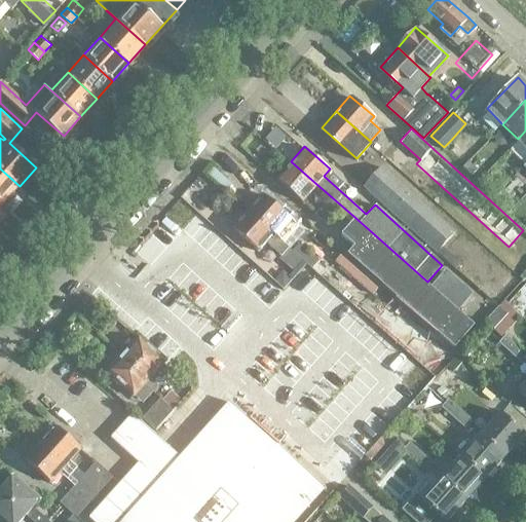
[(472,174),(478,168),(468,158),(462,165),(472,174)]
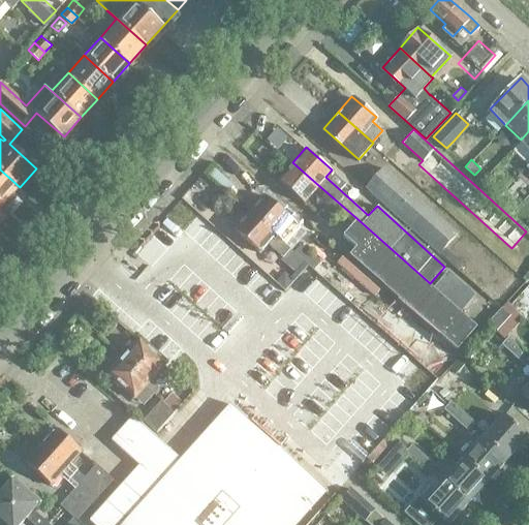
[(318,185),(292,162),(279,178),(294,192),(292,194),(302,203),(310,192),(318,185)]
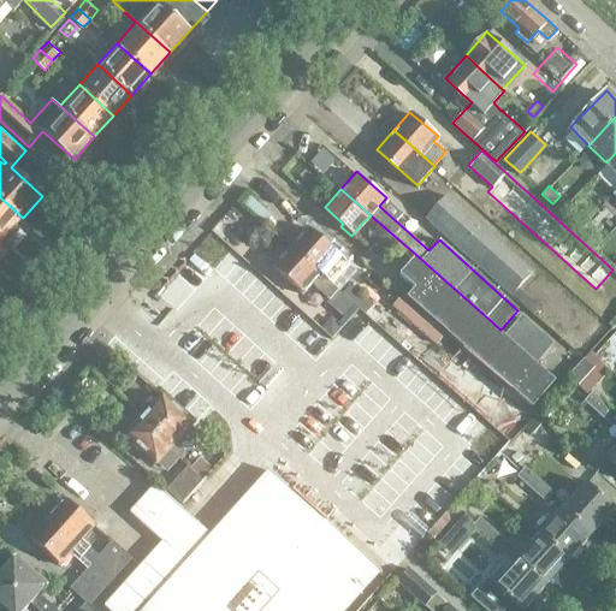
[(513,294),(534,270),(484,226),(446,193),(427,214),(513,294)]
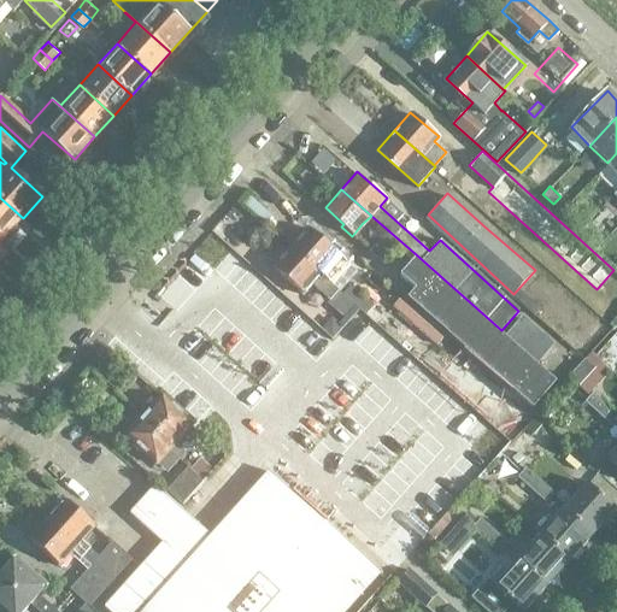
[(23,218),(0,198),(0,236),(4,240),(23,218)]
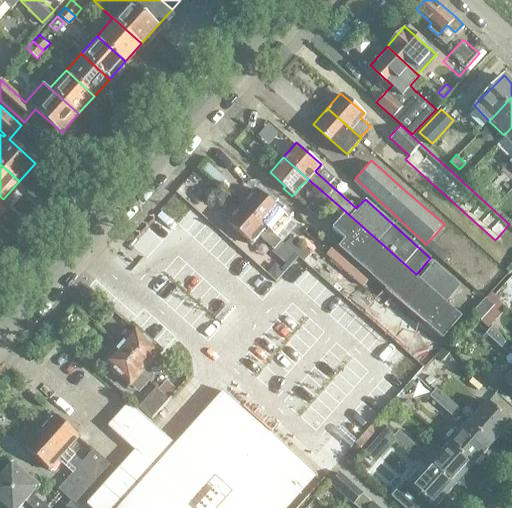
[(481,188),(487,182),(478,174),(472,180),(481,188)]
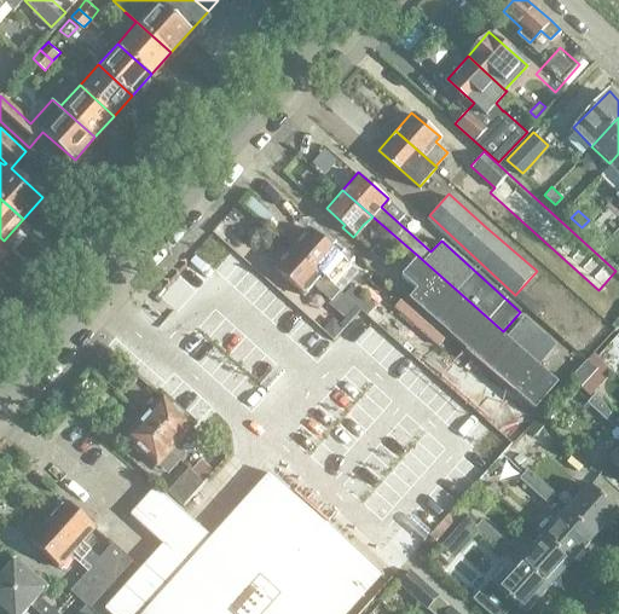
[(310,226),(291,245),(331,282),(350,262),(310,226)]
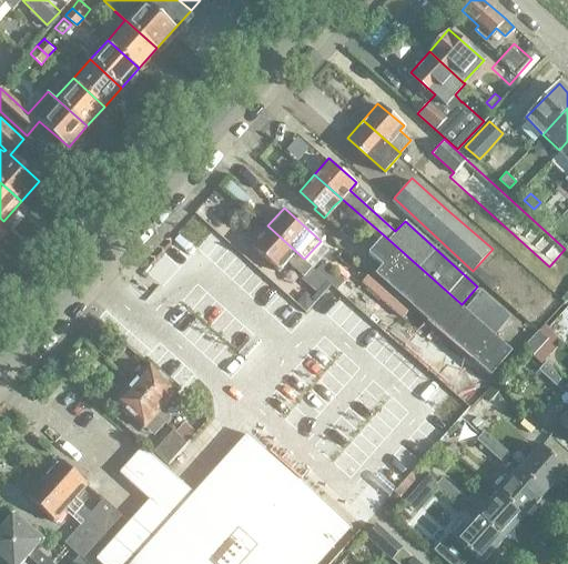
[(304,259),(267,225),(251,244),(280,269),(287,260),(304,274),(302,277),(313,286),(315,283),(323,290),(331,282),(304,259)]
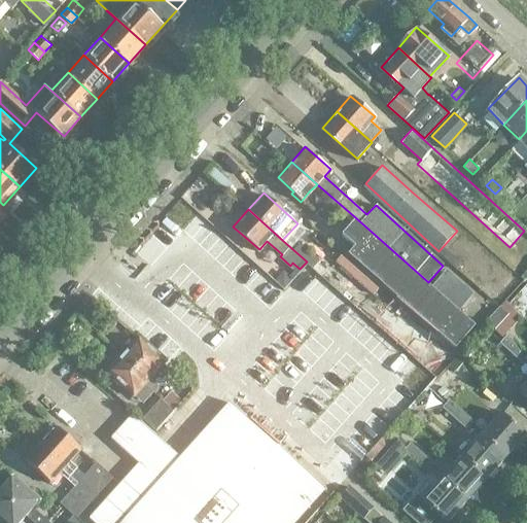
[(355,217),(342,233),(355,245),(348,253),(455,348),(476,324),(355,217)]
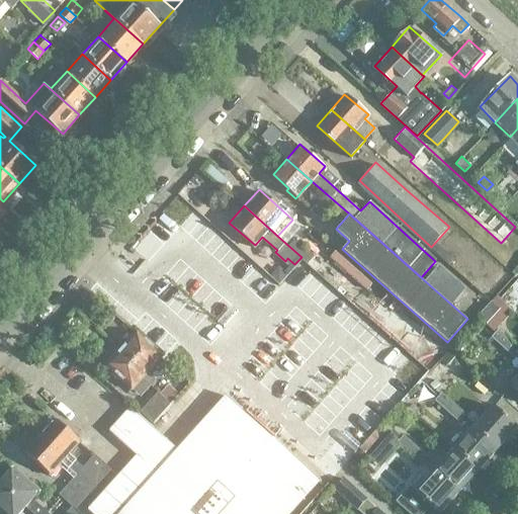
[(400,302),(383,320),(414,347),(430,329),(400,302)]
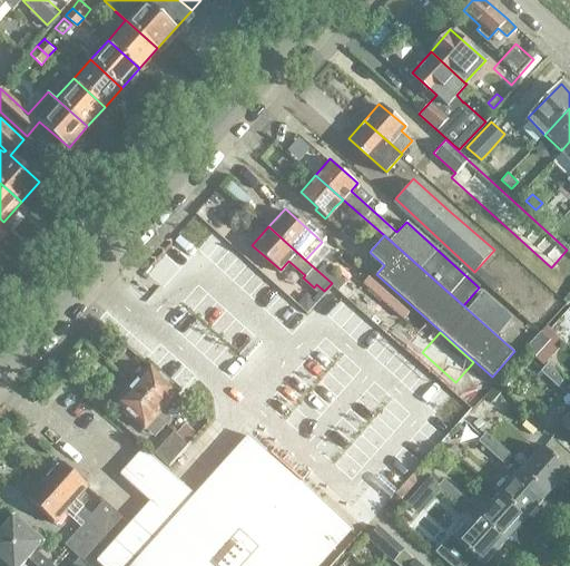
[(534,349),(528,357),(541,369),(567,392),(569,387),(569,379),(548,361),(534,349)]
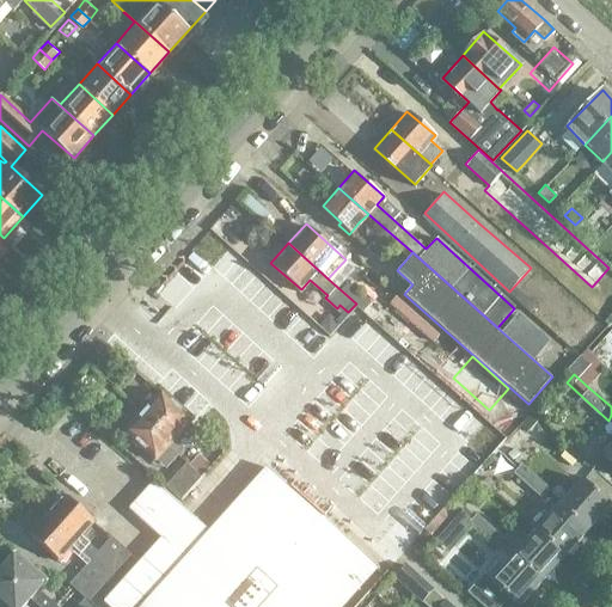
[(193,417),(161,390),(144,410),(173,437),(193,417)]
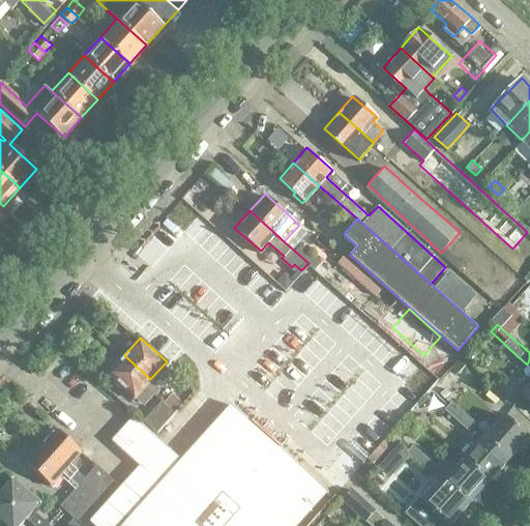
[(150,379),(124,355),(108,374),(135,397),(150,379)]
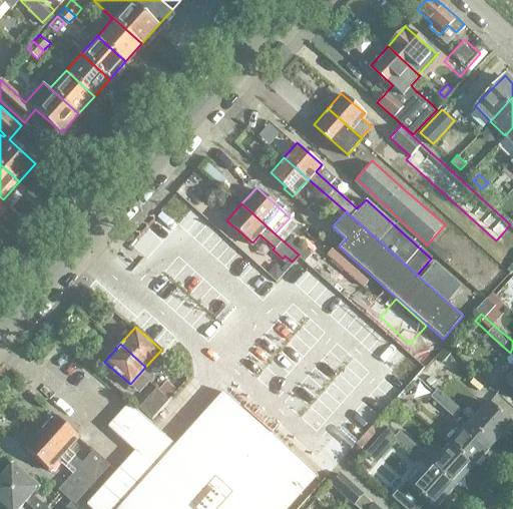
[(158,387),(169,397),(177,388),(166,379),(158,387)]
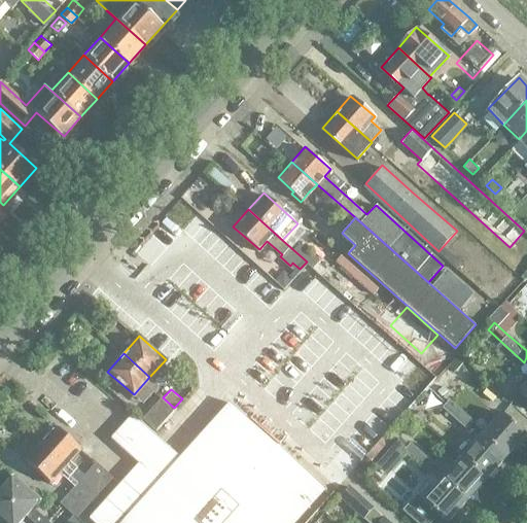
[(465,427),(473,419),(450,397),(444,404),(445,408),(465,427)]
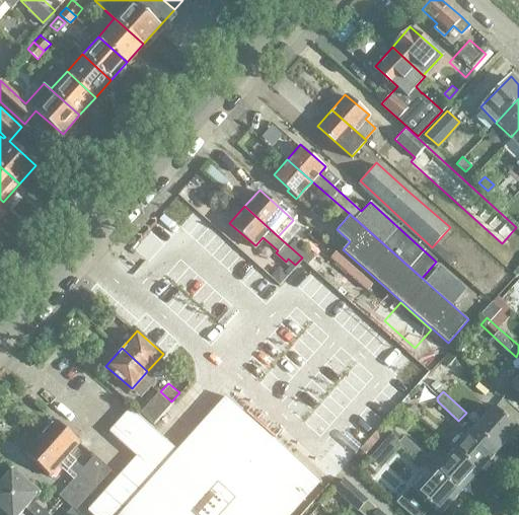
[(122,471),(87,508),(94,514),(289,514),(321,480),(226,393),(177,448),(151,424),(131,406),(108,430),(138,455),(123,472),(122,471)]
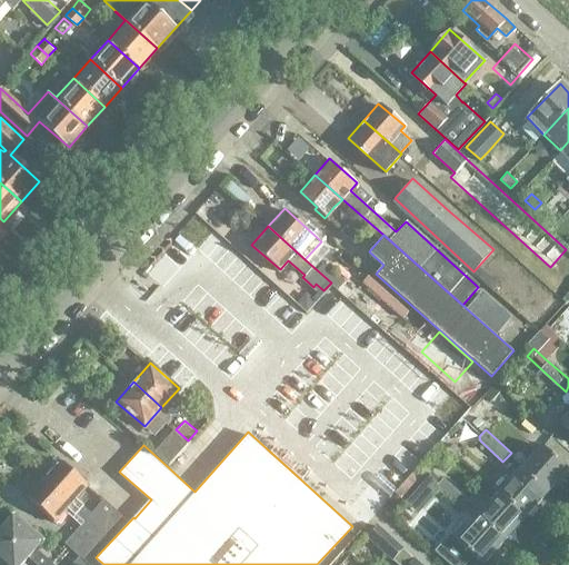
[(541,445),(520,468),(546,492),(568,468),(541,445)]
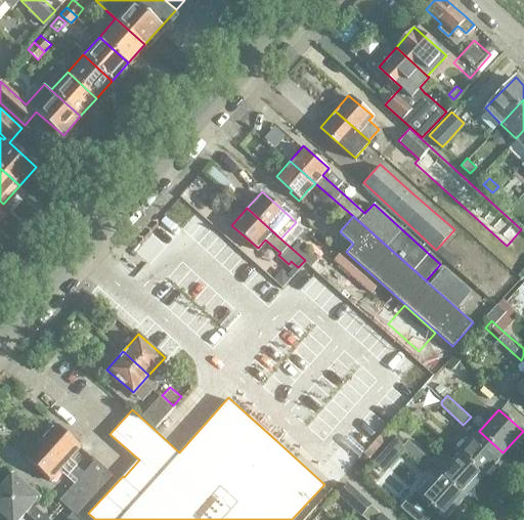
[(81,445),(55,423),(40,439),(96,490),(113,473),(95,458),(95,459),(84,471),(77,464),(70,458),(81,445)]
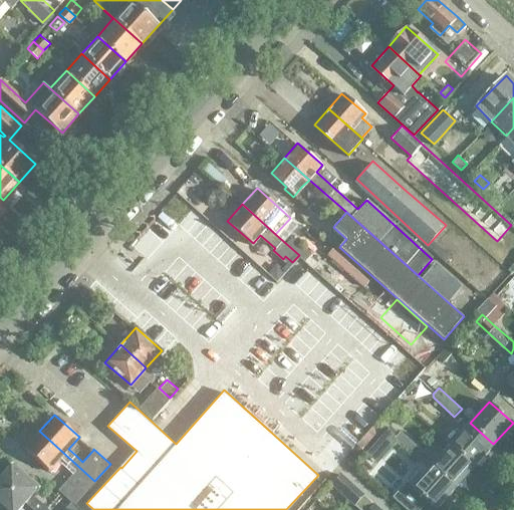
[(470,423),(451,444),(475,465),(493,444),(470,423)]
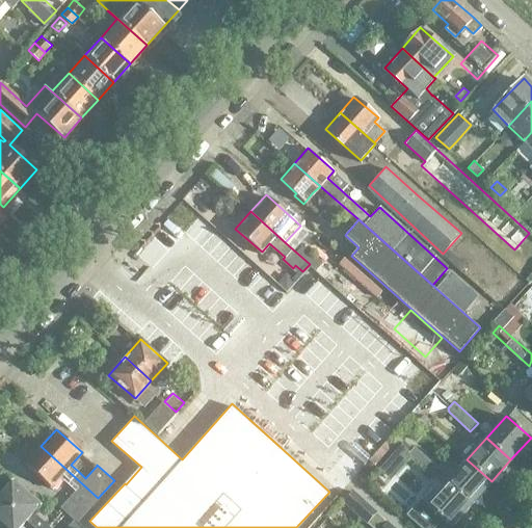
[(405,456),(407,453),(431,475),(439,467),(415,445),(410,450),(401,442),(396,448),(405,456)]
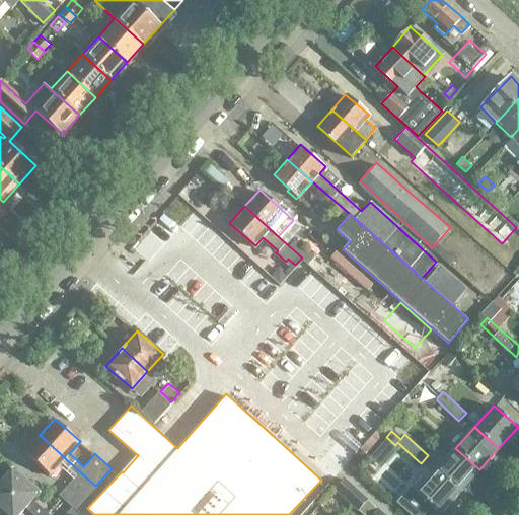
[(95,486),(40,435),(25,451),(51,474),(62,462),(68,468),(76,475),(60,493),(76,508),(95,486)]
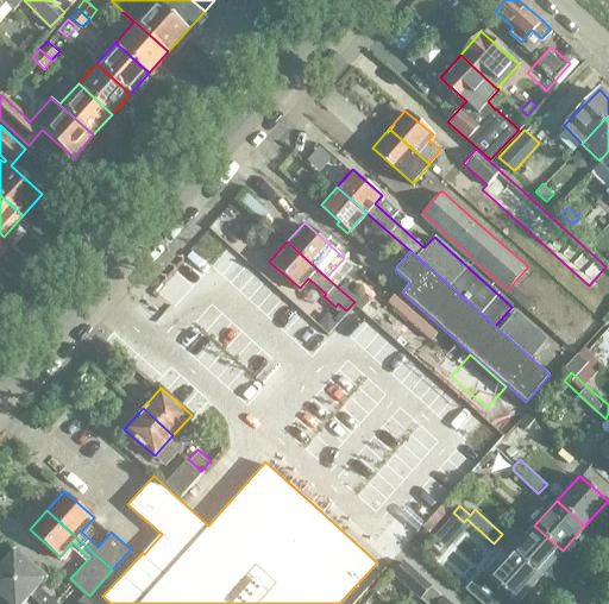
[(534,526),(512,551),(540,576),(563,551),(534,526)]
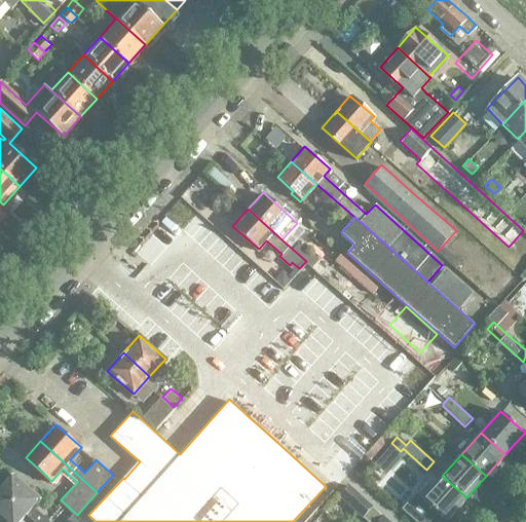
[(13,474),(0,488),(0,490),(25,513),(39,496),(13,474)]
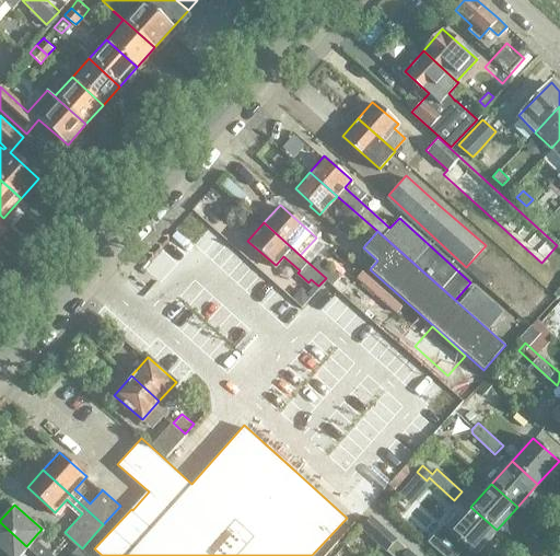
[(475,553),(497,530),(470,507),(450,530),(475,553)]
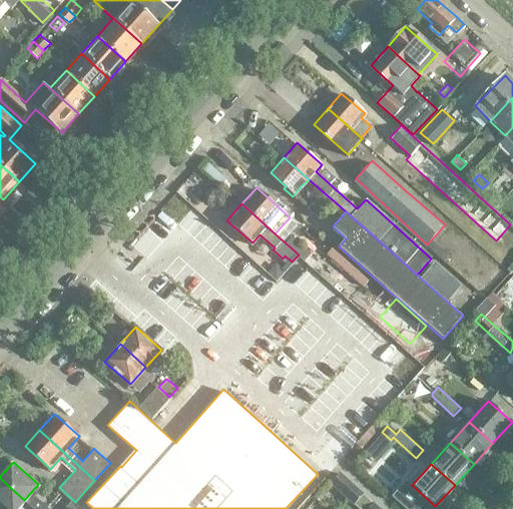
[(382,508),(340,471),(331,481),(361,508),(382,508)]
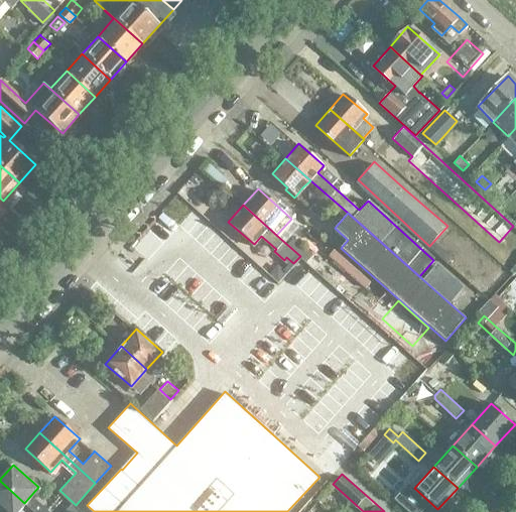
[(16,511),(24,503),(0,481),(0,509),(3,511),(16,511)]
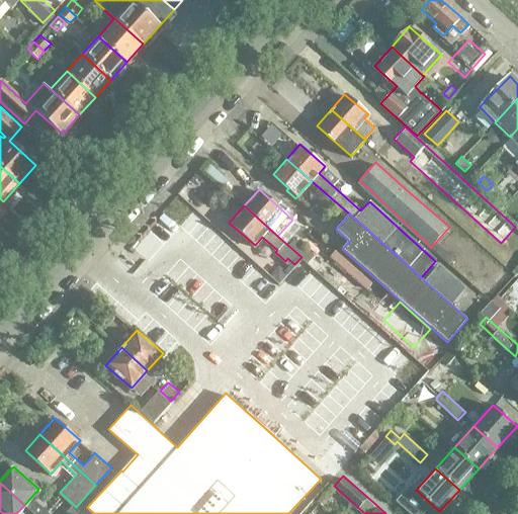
[(52,513),(32,497),(24,505),(34,513),(82,513),(83,513),(72,504),(62,513),(52,513)]
